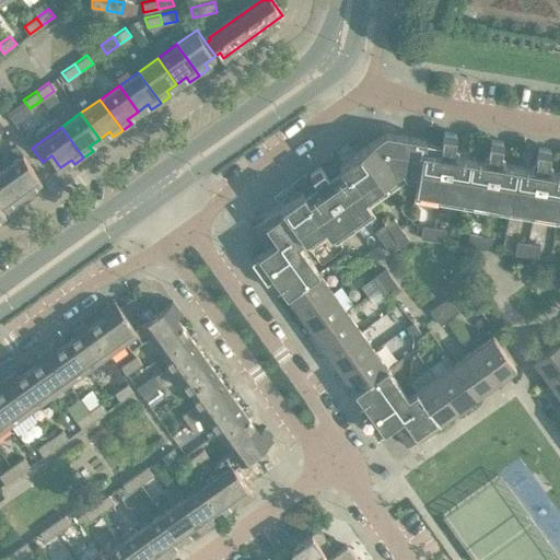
[(463,196),(469,156),(456,154),(457,147),(454,146),(456,132),(443,131),(441,143),(426,141),(426,139),(426,138),(385,131),(358,151),(382,183),(401,168),(407,176),(417,177),(416,188),(463,196)]
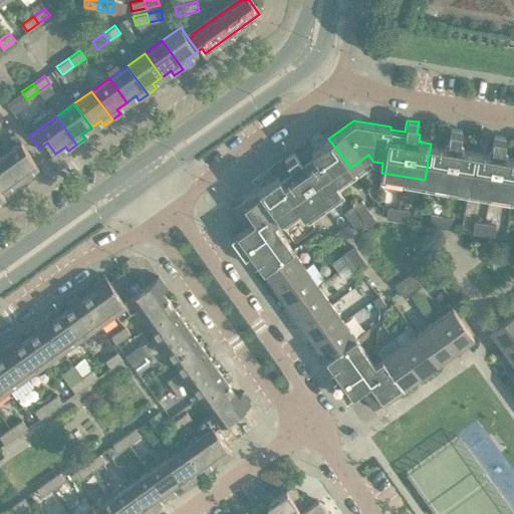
[(445,139),(444,146),(431,144),(425,180),(469,187),(475,151),(461,149),(462,142),(459,142),(461,130),(450,127),(448,140),(445,139)]
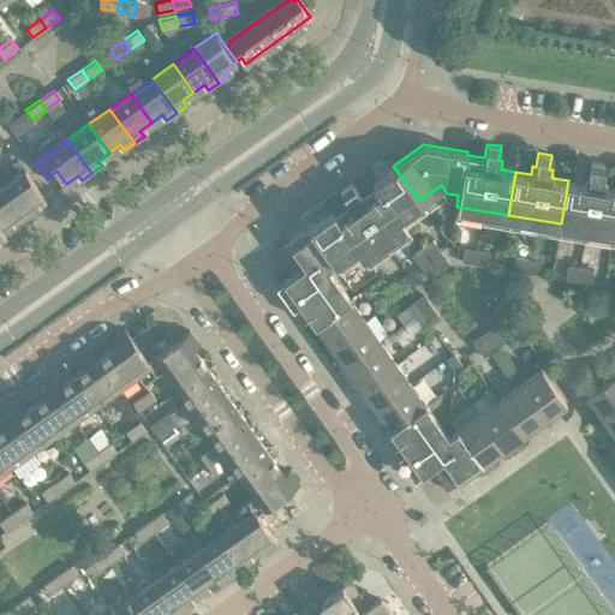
[(590,161),(587,175),(584,175),(583,183),(568,180),(561,224),(613,232),(614,215),(614,187),(604,186),(605,178),(602,178),(604,163),(590,161)]
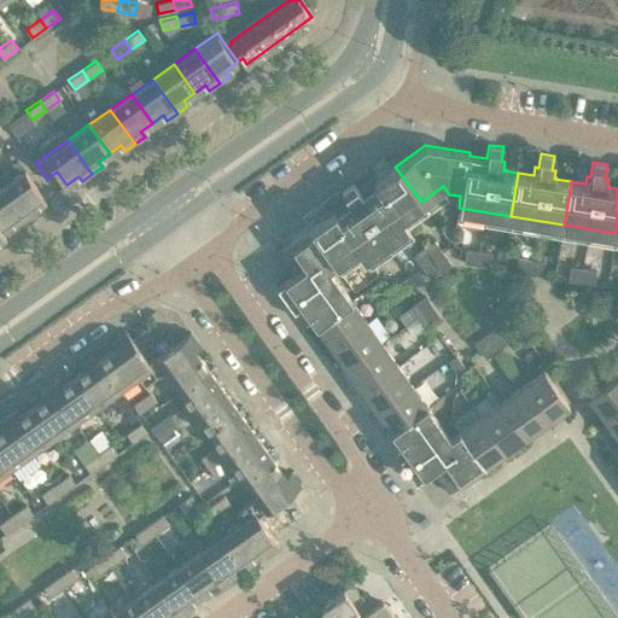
[(375,185),(380,191),(382,191),(401,217),(402,216),(421,202),(395,167),(374,181),(375,185)]
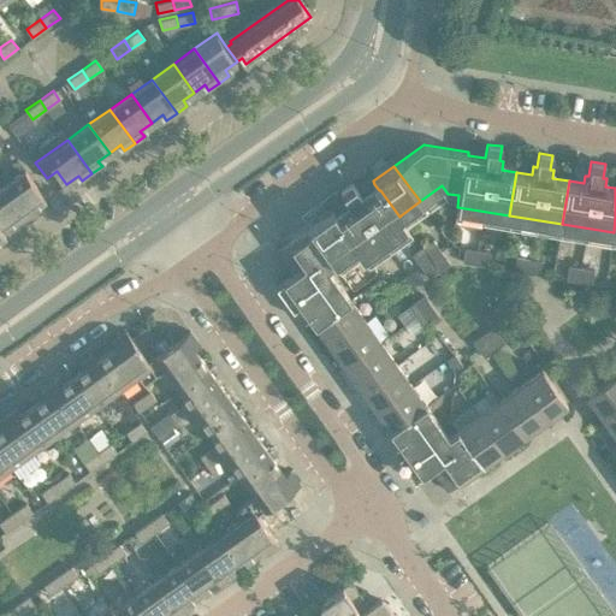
[(24,170),(3,185),(28,220),(37,213),(34,207),(45,199),(24,170)]
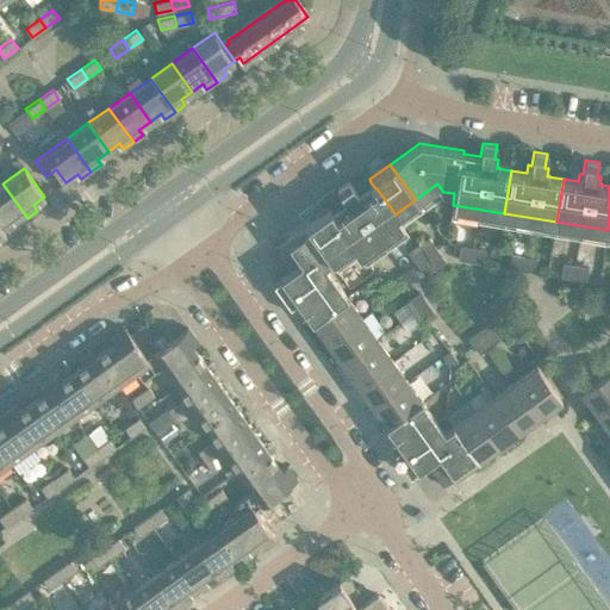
[(396,215),(377,188),(375,188),(371,182),(356,192),(348,180),(337,188),(346,200),(331,210),(336,217),(335,218),(354,244),(353,246),(359,254),(403,223),(397,213),(396,215)]
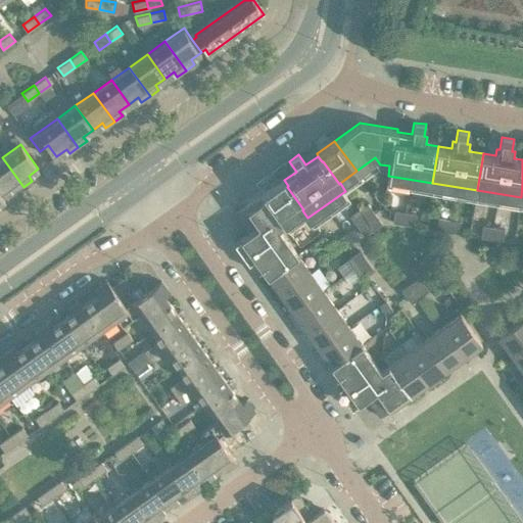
[(2,157),(0,158),(0,192),(2,195),(3,194),(11,188),(14,193),(24,187),(2,157)]
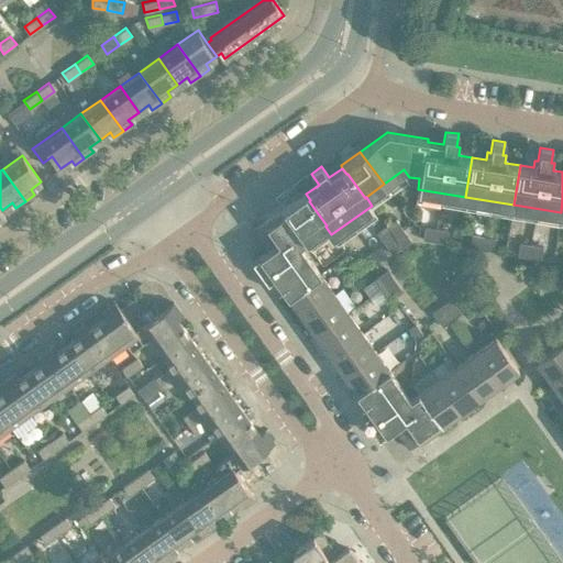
[(304,191),(276,212),(300,244),(326,225),(326,227),(327,225),(309,201),(310,200),(306,194),(304,191)]
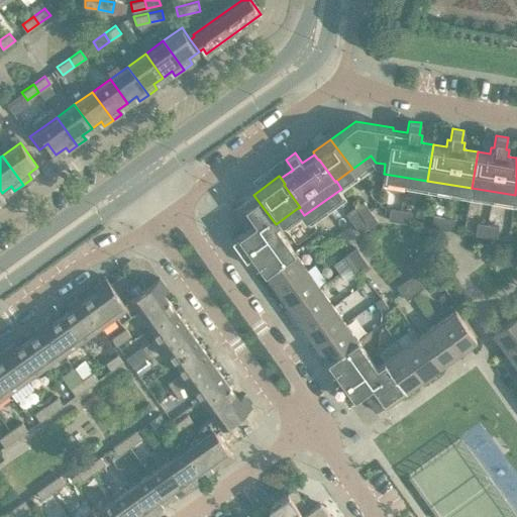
[(251,254),(264,272),(294,250),(276,224),(253,195),(232,210),(245,229),(231,239),(245,259),(251,254)]
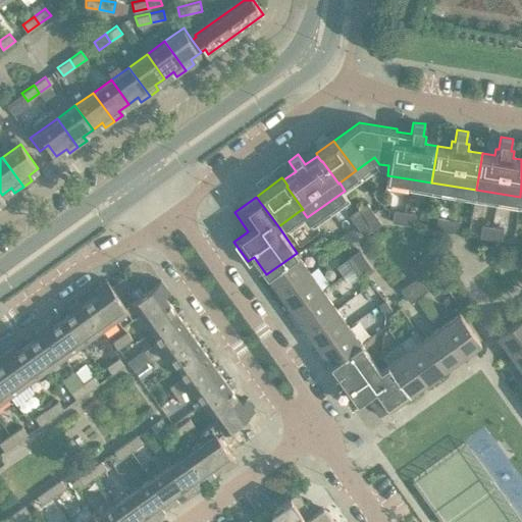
[(350,215),(363,235),(380,222),(367,203),(350,215)]
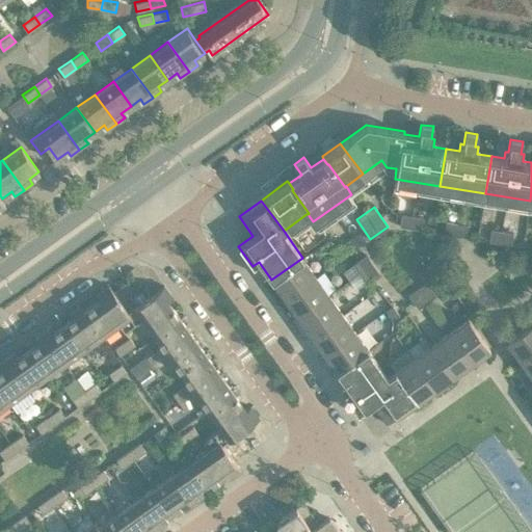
[(399,225),(409,228),(411,215),(401,213),(399,225)]
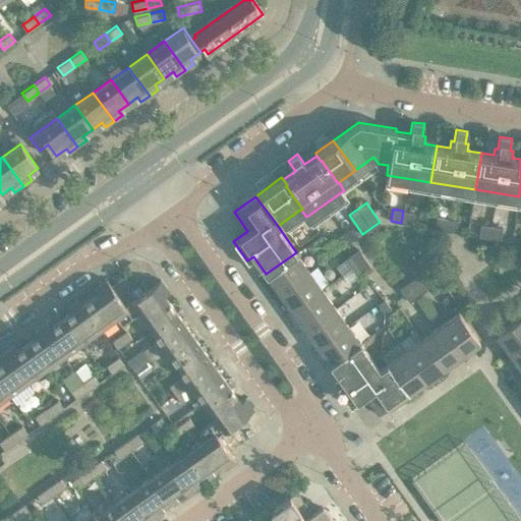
[(414,213),(403,211),(401,223),(412,225),(414,213)]
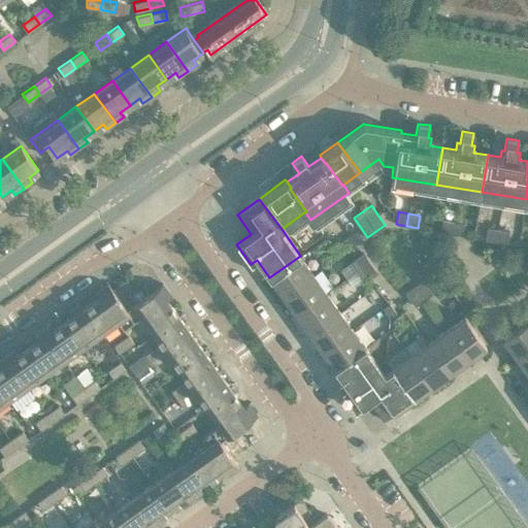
[(442,219),(440,231),(452,233),(454,221),(442,219)]
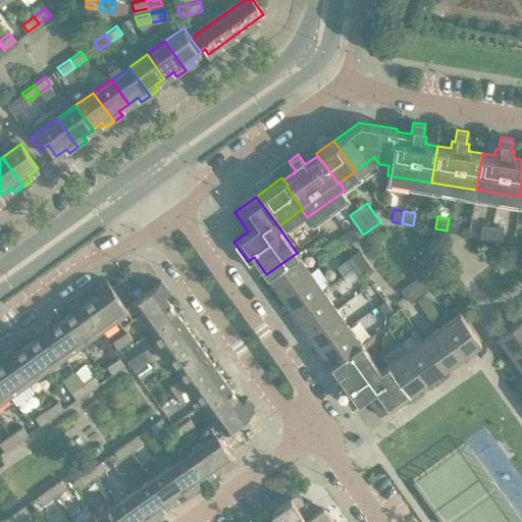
[(459,220),(449,218),(447,230),(457,232),(459,220)]
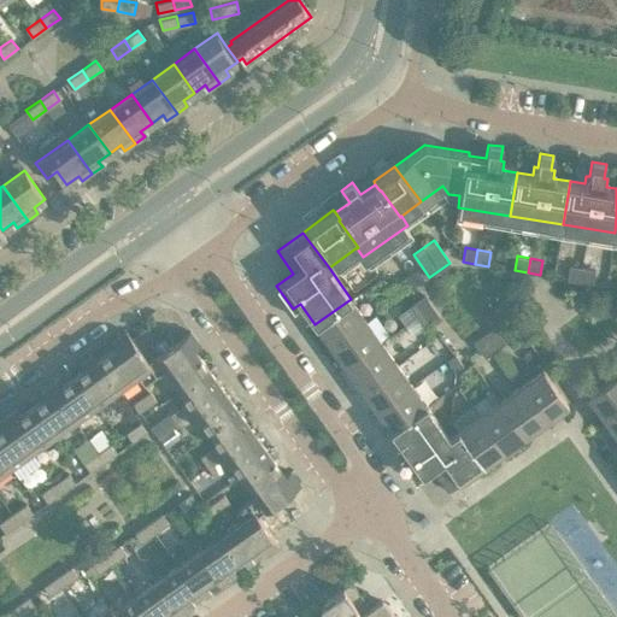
[(569,265),(566,278),(580,281),(582,266),(569,265)]
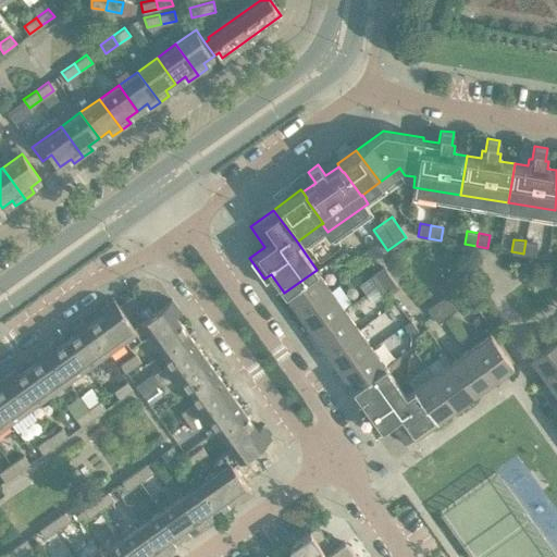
[(536,243),(525,240),(523,254),(534,256),(536,243)]
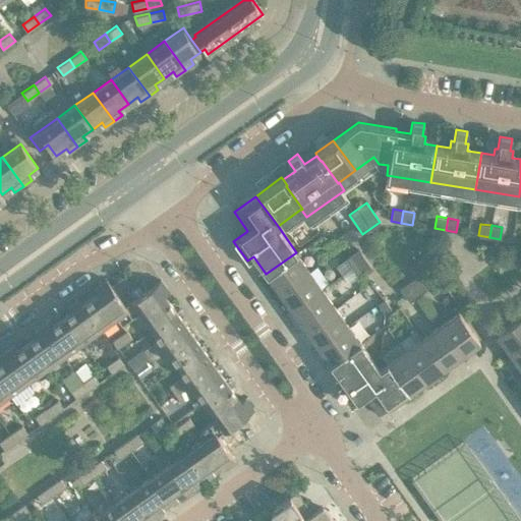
[(345,258),(358,276),(370,267),(358,248),(345,258)]
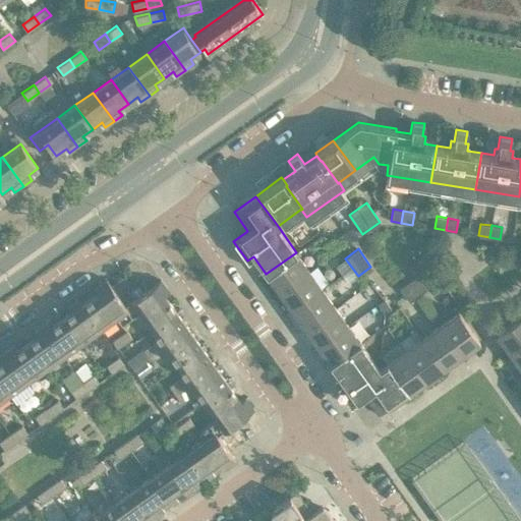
[(296,252),(266,274),(278,291),(308,270),(296,252)]
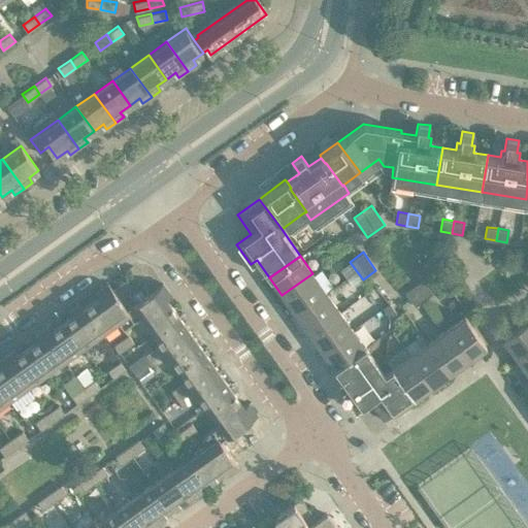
[(312,273),(282,295),(295,314),(326,292),(312,273)]
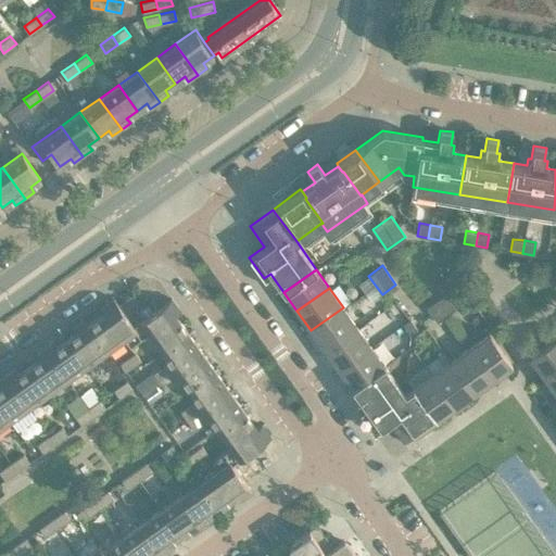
[(445,294),(427,307),(437,321),(455,308),(445,294)]
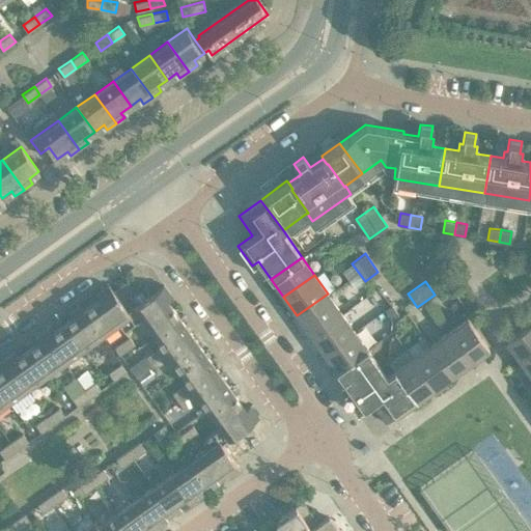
[(100,298),(83,310),(82,310),(100,335),(118,323),(123,330),(135,322),(128,310),(108,284),(96,292),(100,298)]
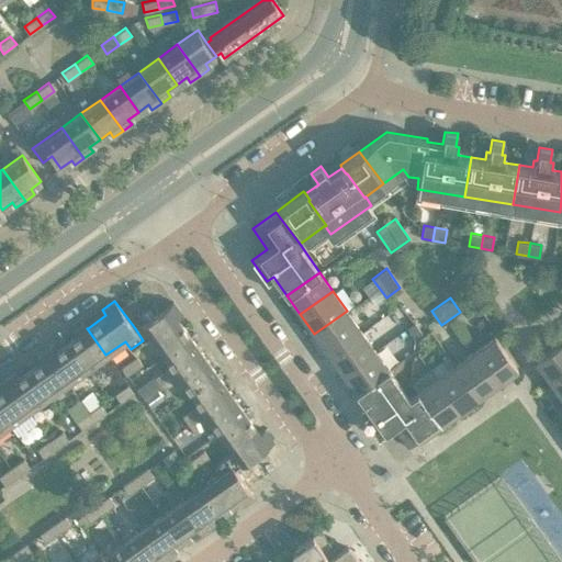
[(148,318),(135,328),(143,340),(150,336),(164,355),(190,336),(177,317),(182,314),(173,301),(155,314),(148,318)]
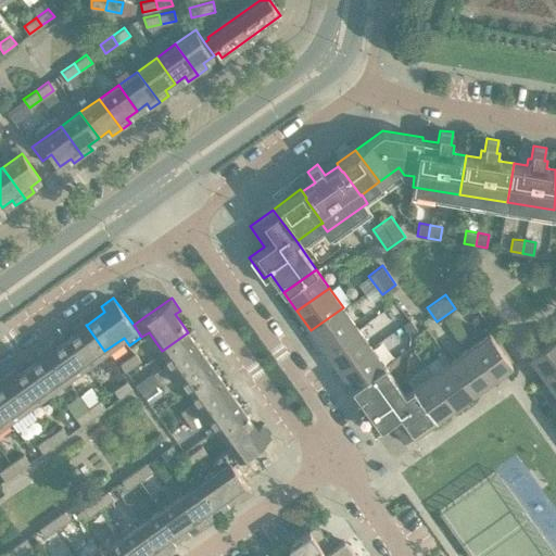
[(148,304),(141,308),(147,315),(153,311),(148,304)]
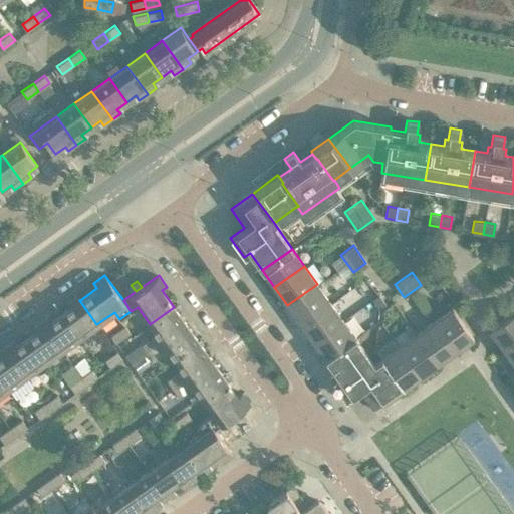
[(317,284),(287,305),(300,323),(330,302),(317,284)]
